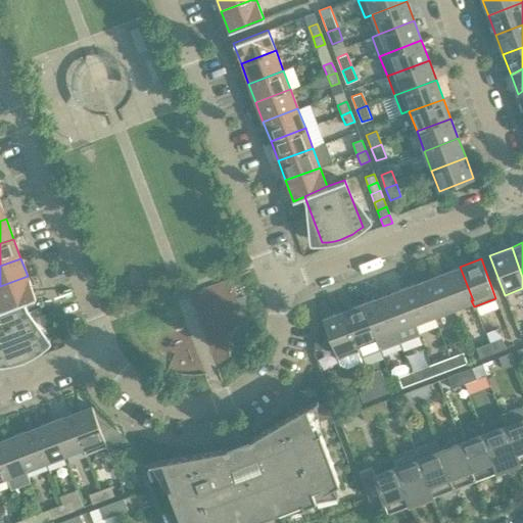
[(454,307),(471,300),(473,300),(460,267),(440,274),(454,307)]
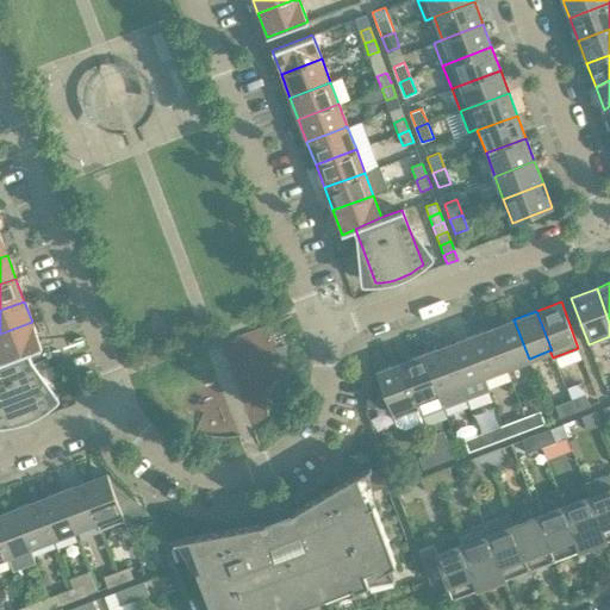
[(506,367),(529,359),(514,319),(491,328),(506,367)]
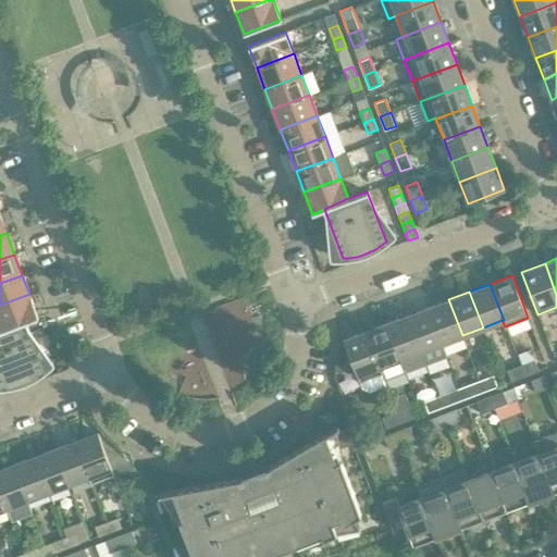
[(0,329),(1,332),(26,322),(38,318),(29,294),(0,305),(0,329)]
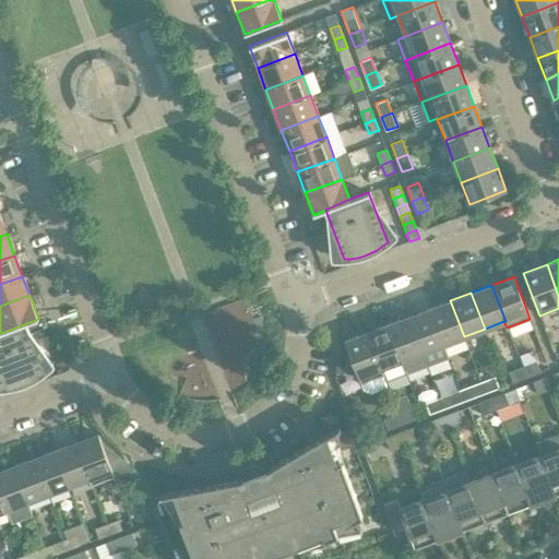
[(443,344),(464,336),(450,300),(429,308),(443,344)]
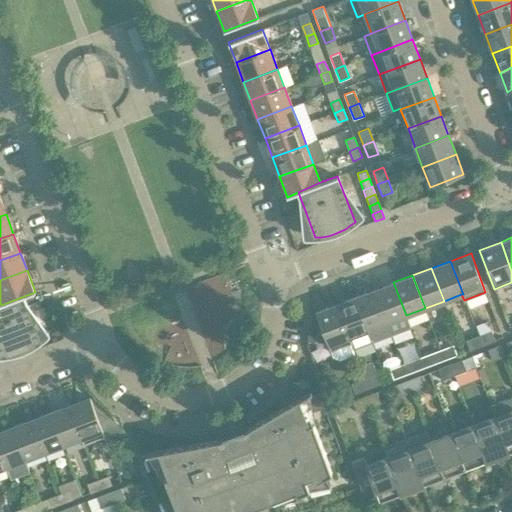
[(374,290),(391,335),(411,328),(406,315),(393,282),(374,290)]
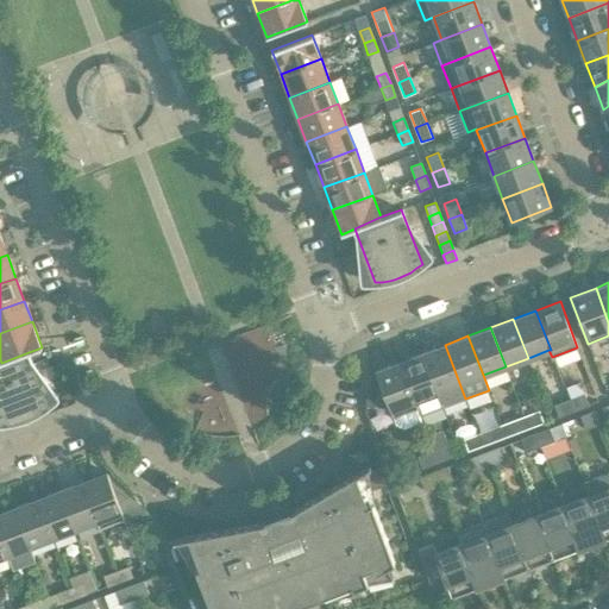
[(445,345),(422,353),(438,393),(438,391),(444,407),(465,399),(445,345)]
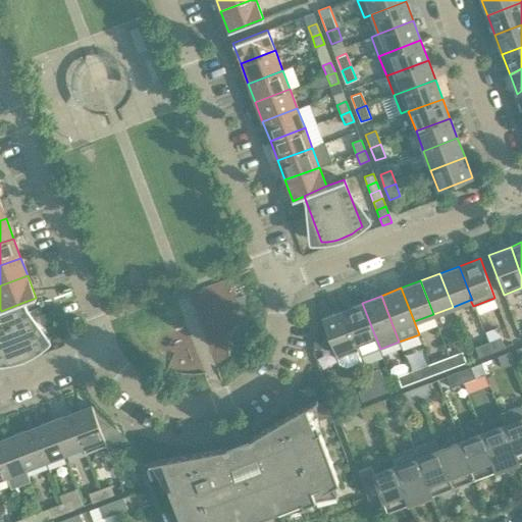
[(24,302),(1,311),(0,310),(0,361),(1,363),(4,363),(10,362),(15,361),(21,359),(27,357),(32,354),(37,351),(41,348),(24,302)]
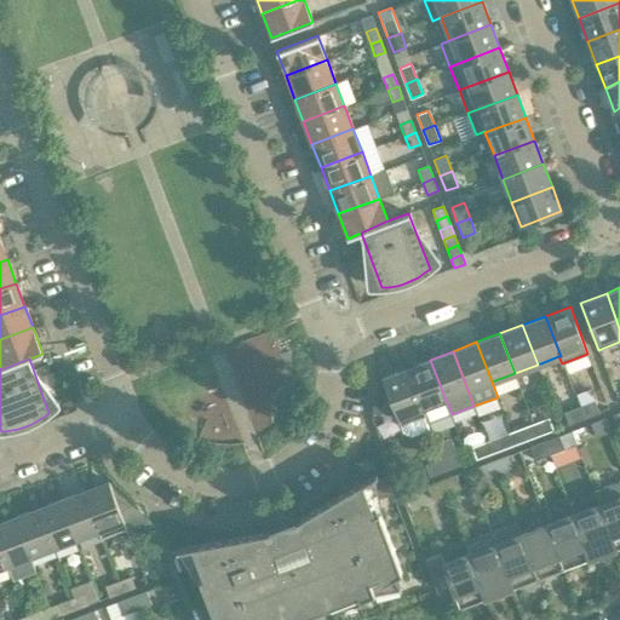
[(430,360),(407,368),(422,408),(423,408),(429,423),(452,414),(446,399),(446,400),(430,360)]
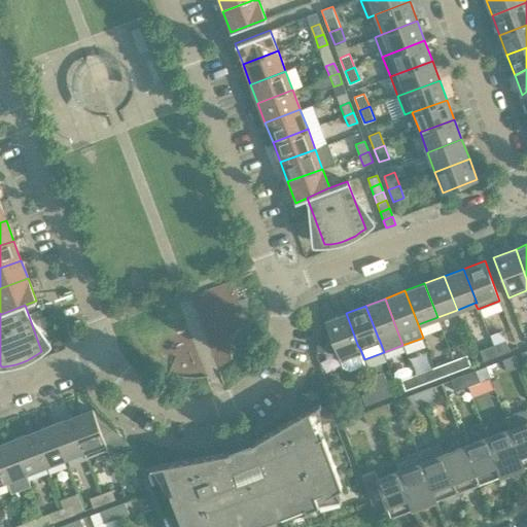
[(359,347),(358,347),(346,313),(324,321),(327,329),(324,351),(337,353),(342,367),(350,371),(366,364),(364,359),(359,347)]
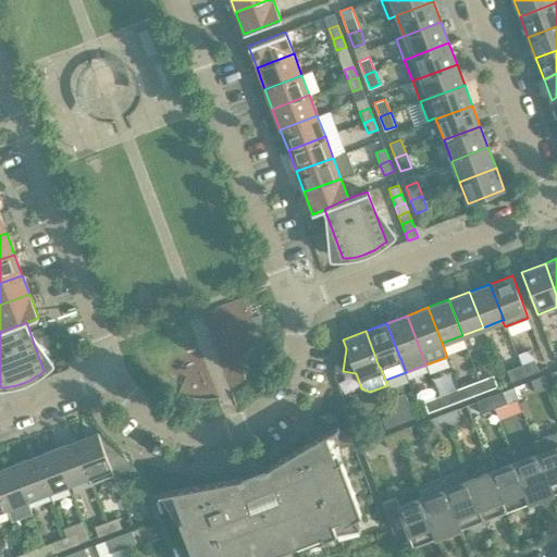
[(539,371),(534,360),(520,364),(524,375),(539,371)]
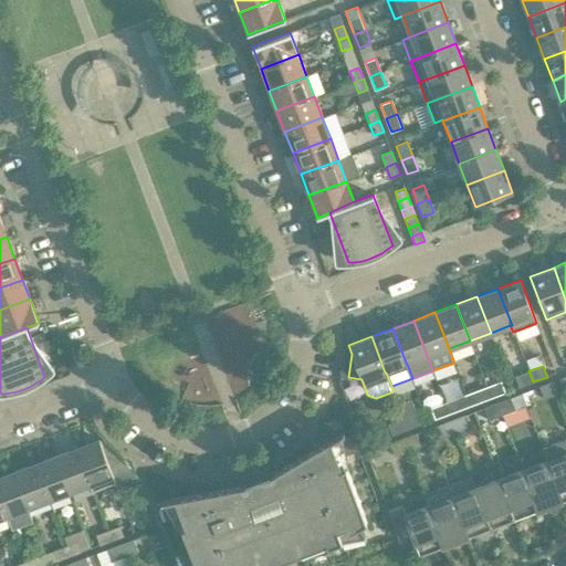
[(515,376),(520,387),(533,381),(528,370),(515,376)]
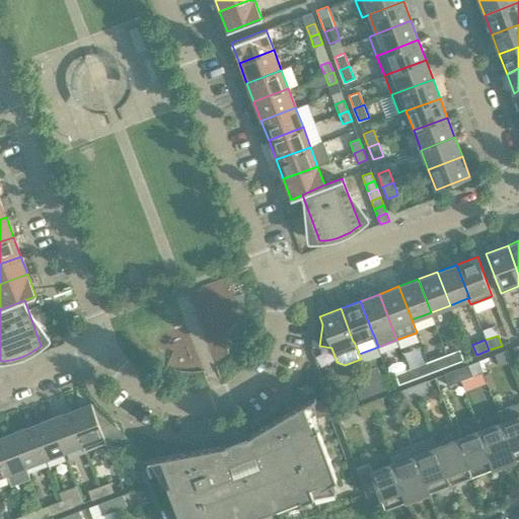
[(463,360),(459,350),(447,355),(451,365),(463,360)]
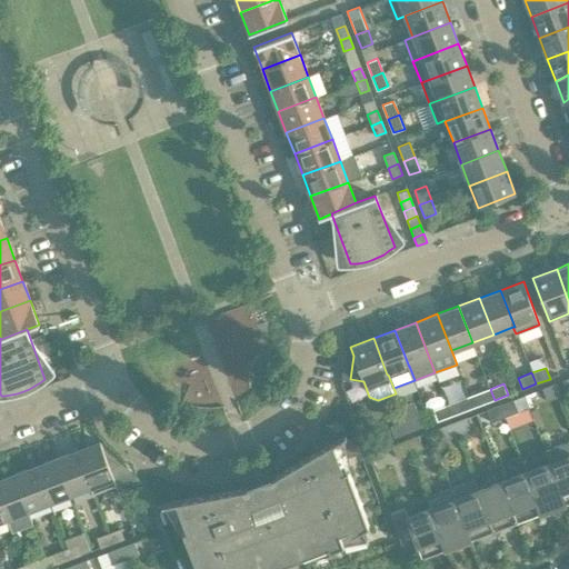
[(547,401),(560,396),(556,383),(542,389),(547,401)]
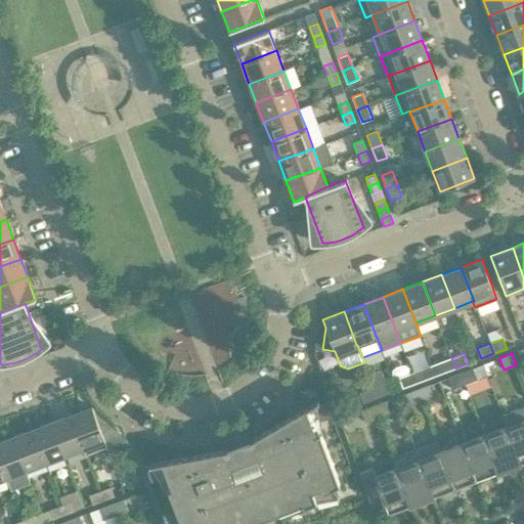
[(435,376),(455,368),(451,358),(432,365),(435,376)]
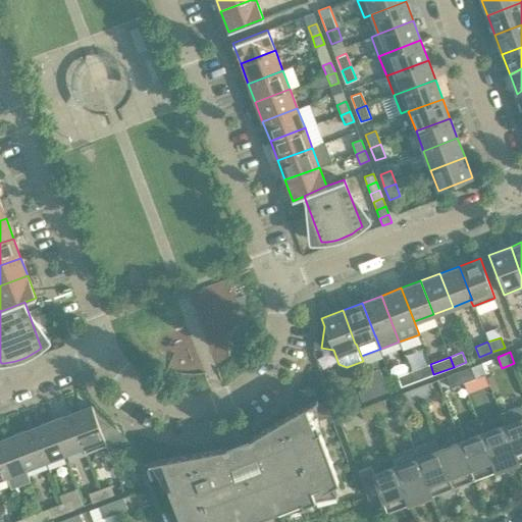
[(414,381),(433,374),(430,364),(410,371),(414,381)]
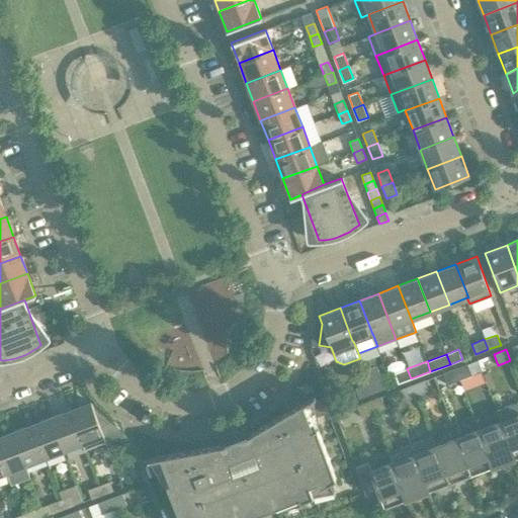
[(471,375),(467,364),(456,368),(460,379),(471,375)]
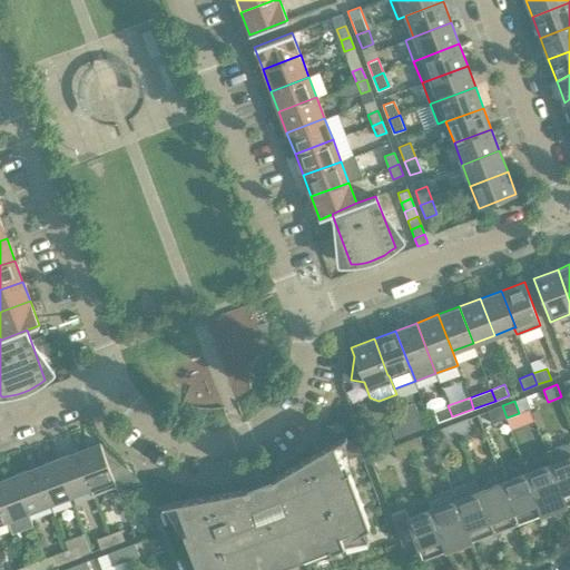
[(448,405),(433,411),(438,422),(452,416),(448,405)]
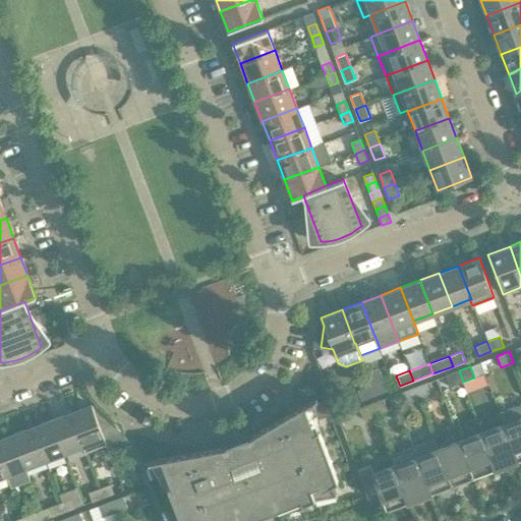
[(459,370),(446,375),(450,387),(463,382),(459,370)]
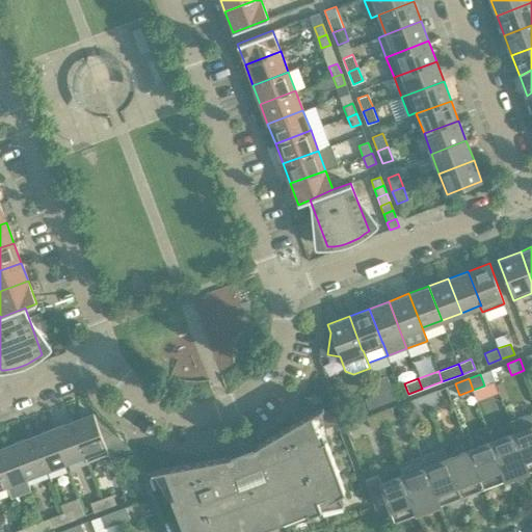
[(395,399),(391,389),(378,394),(382,404),(395,399)]
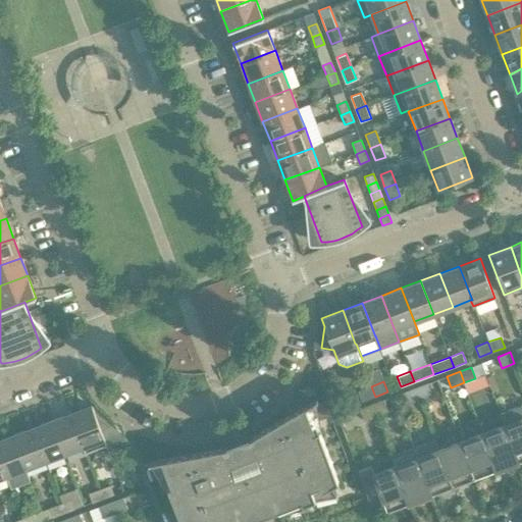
[(431,395),(427,383),(416,387),(420,399),(431,395)]
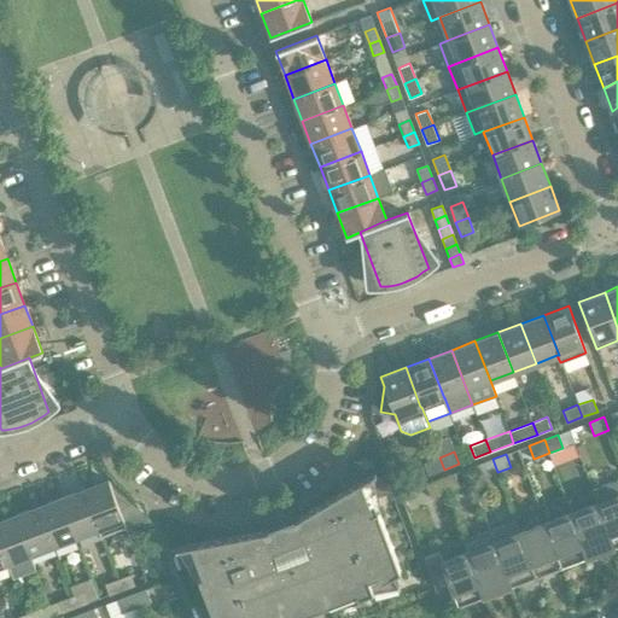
[(424,464),(427,476),(444,470),(439,458),(424,464)]
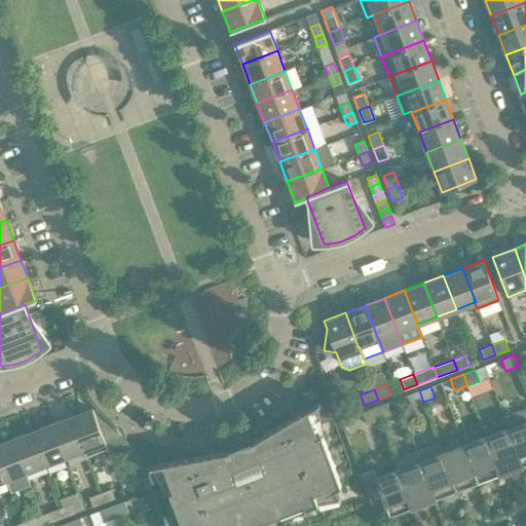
[(419,390),(406,396),(410,407),(423,402),(419,390)]
